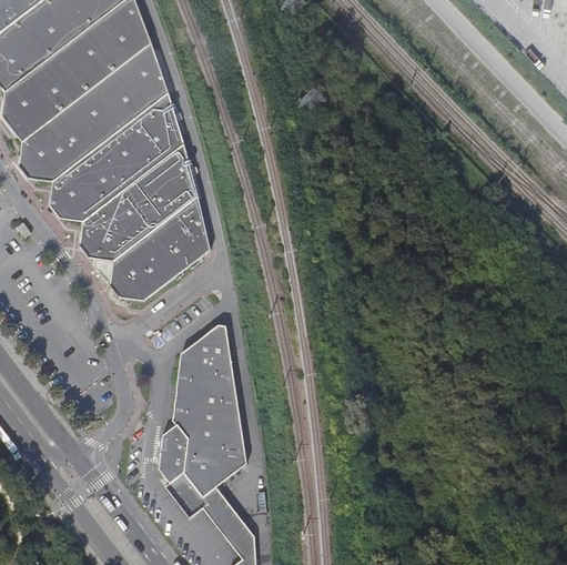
[(0,30),(39,0),(0,0),(0,30)]
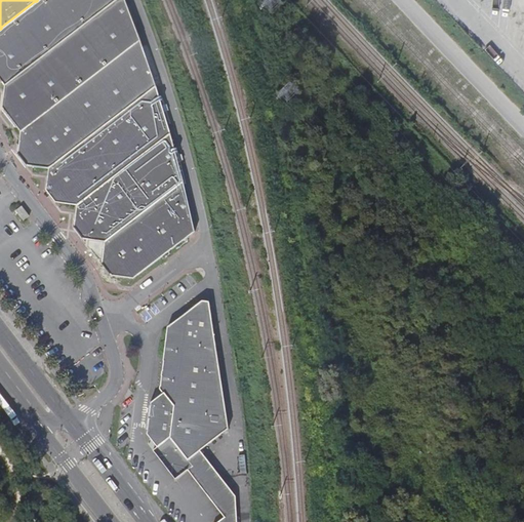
[(0,80),(3,84),(5,83),(112,0),(36,0),(0,28),(0,80)]
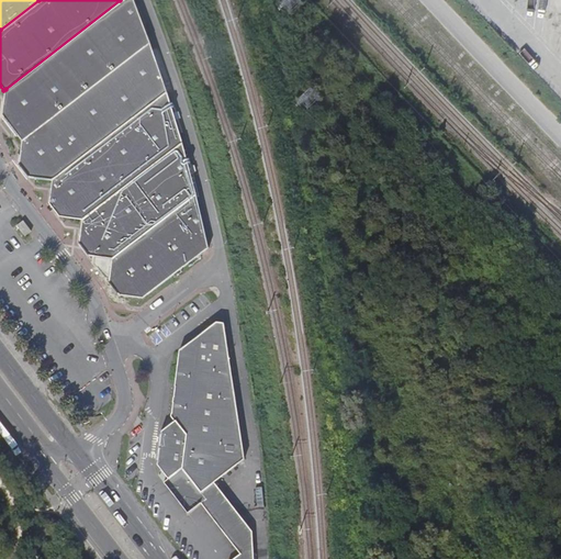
[(21,138),(36,127),(150,40),(134,0),(120,0),(6,89),(3,90),(2,97),(9,99),(7,113),(4,114),(6,116),(21,138)]
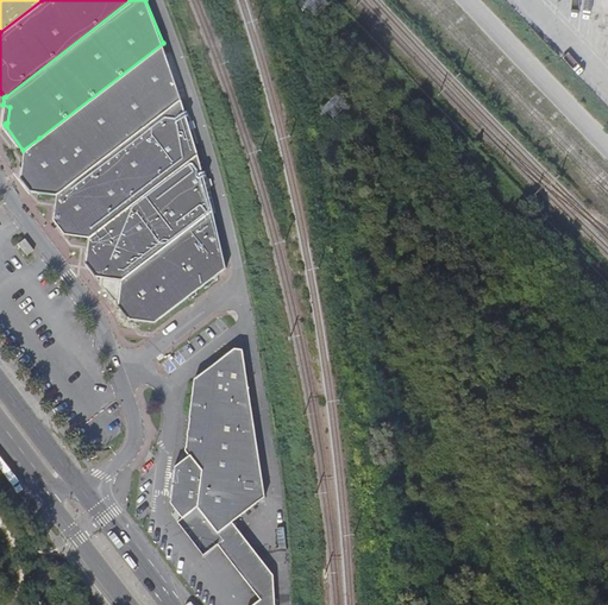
[(163,43),(39,138),(23,150),(22,151),(22,158),(27,159),(26,174),(22,177),(30,187),(57,191),(71,181),(181,96),(163,43)]
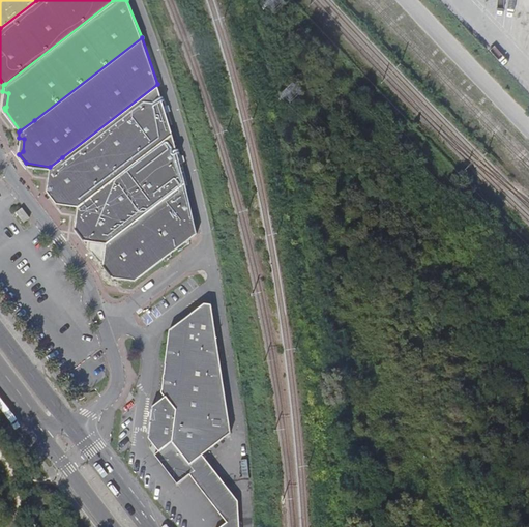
[(157,84),(62,157),(50,167),(48,168),(47,174),(52,175),(51,187),(47,191),(56,202),(78,205),(91,195),(172,130),(157,84)]
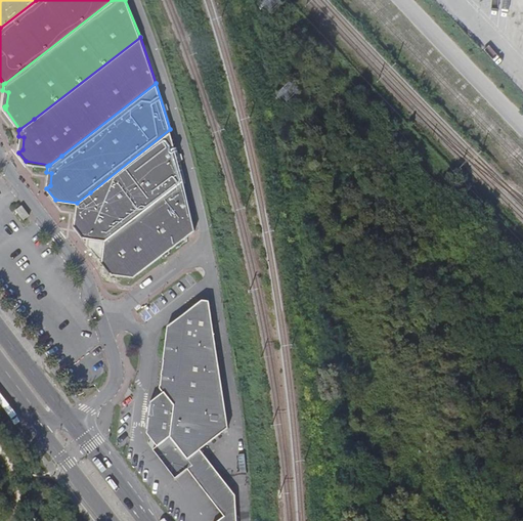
[(170,129),(90,192),(77,203),(75,204),(74,209),(79,210),(77,222),(75,224),(82,235),(103,240),(117,228),(183,178),(170,129)]
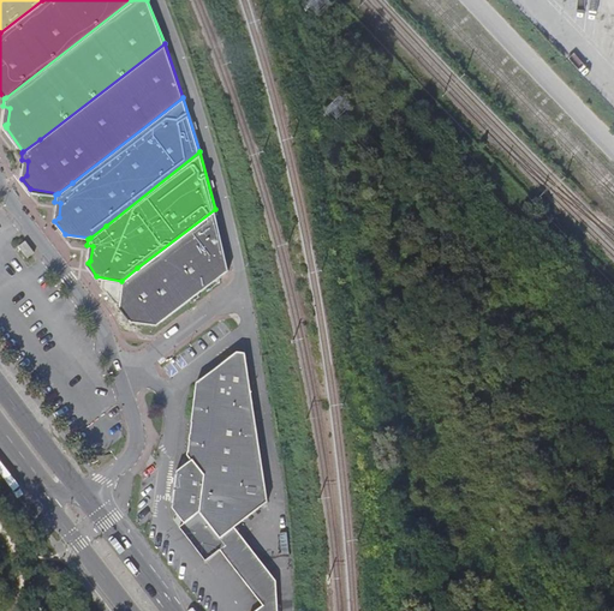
[(171,311),(228,268),(215,209),(137,268),(121,281),(120,289),(127,291),(125,305),(121,309),(131,321),(154,324),(171,311)]
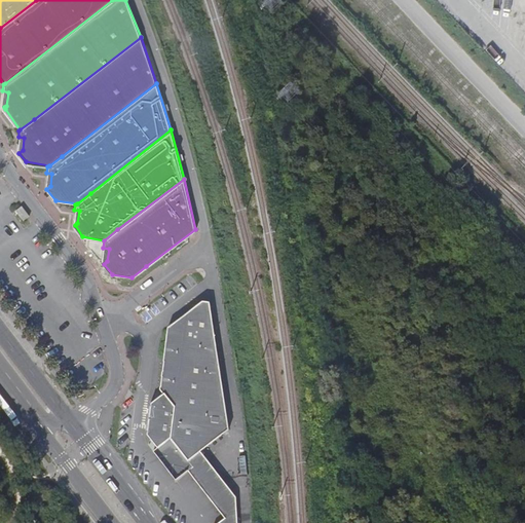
[(22,200),(13,207),(20,213),(23,218),(30,212),(22,200)]
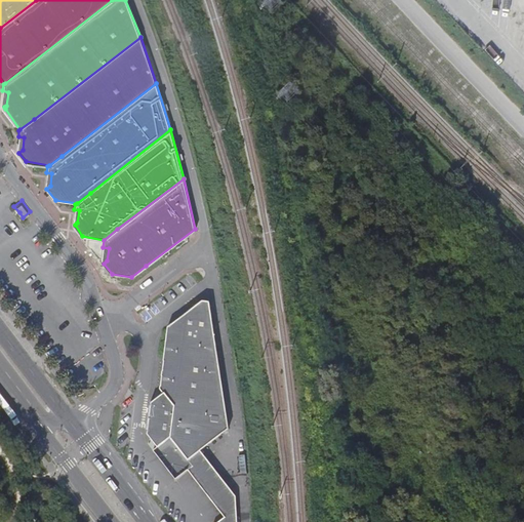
[(220,515),(211,521),(234,521),(234,496),(203,455),(198,448),(210,438),(228,425),(217,361),(209,298),(202,297),(175,306),(160,310),(157,385),(160,390),(164,395),(153,404),(151,425),(162,440),(157,443),(154,446),(152,447),(175,478),(176,477),(187,470),(220,515)]
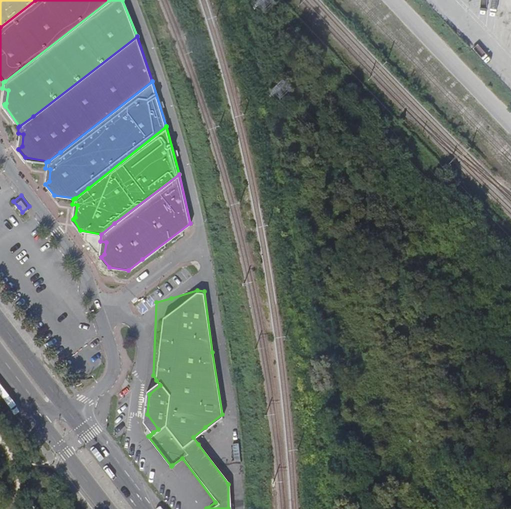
[(142,416),(153,432),(158,429),(147,414),(149,394),(160,385),(156,380),(145,390),(142,416)]
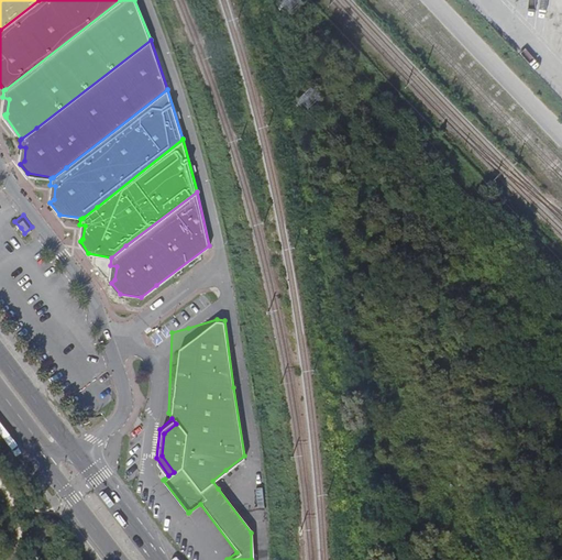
[(212,481),(218,489),(231,478),(226,470),(212,481)]
